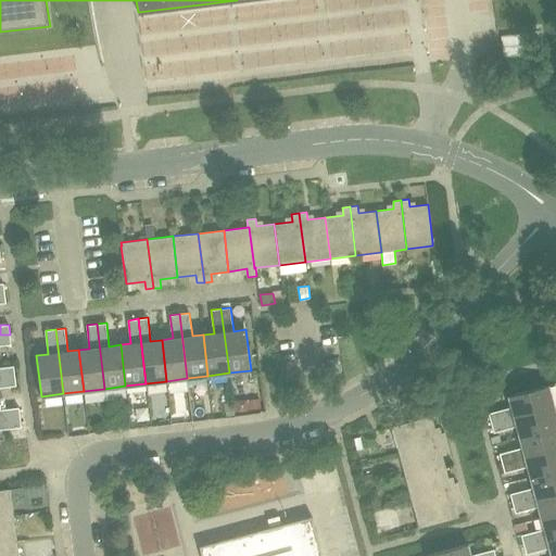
[(0,344),(11,344),(10,335),(0,335),(0,344)]
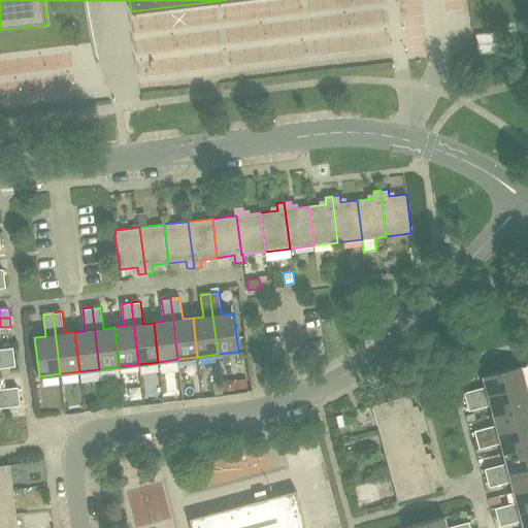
[(0,358),(13,357),(12,348),(0,349),(0,358)]
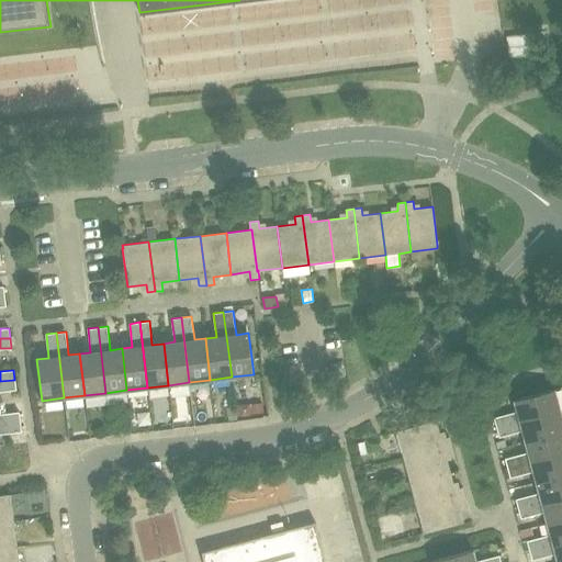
[(0,391),(17,390),(14,380),(0,381),(0,391)]
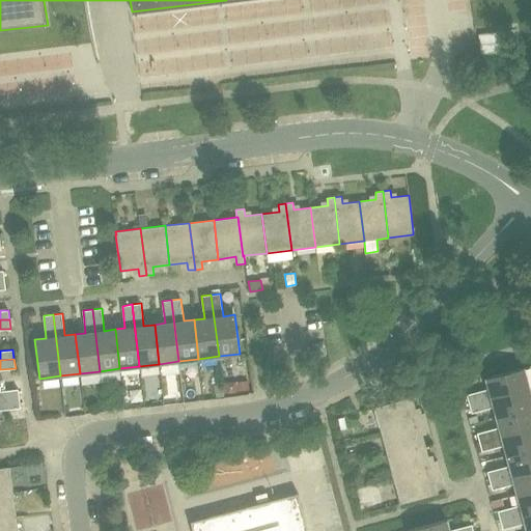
[(469,403),(529,387),(524,367),(485,378),(488,389),(467,394),(469,403)]
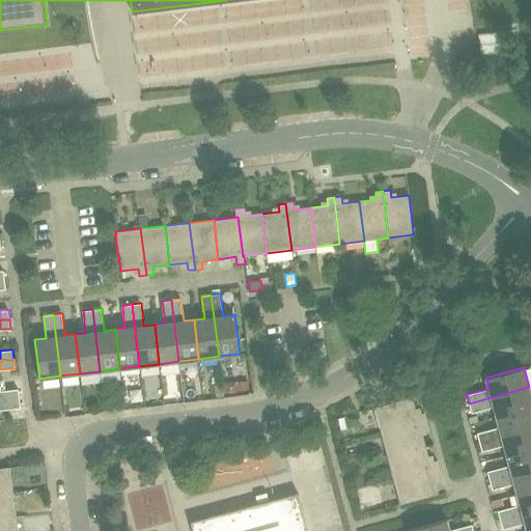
[(225,381),(226,392),(236,391),(235,380),(225,381)]
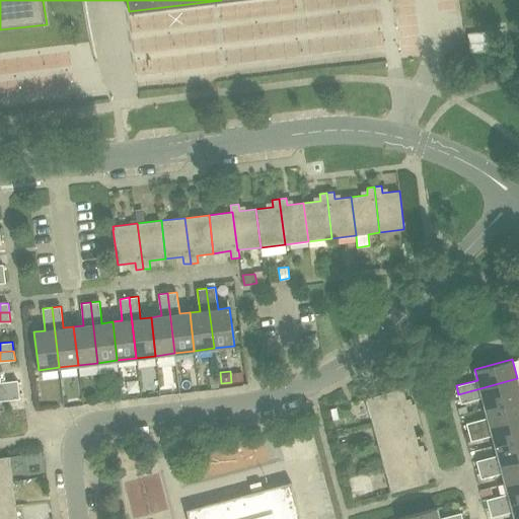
[(242,372),(239,372),(237,373),(231,373),(232,382),(243,381),(242,372)]
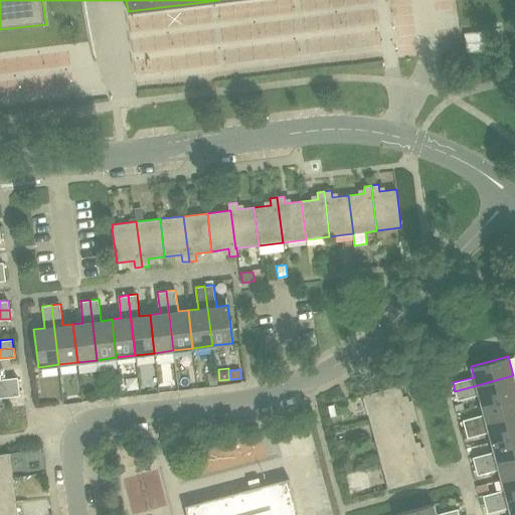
[(481,404),(514,394),(514,381),(513,375),(455,391),(458,400),(479,394),(481,404)]
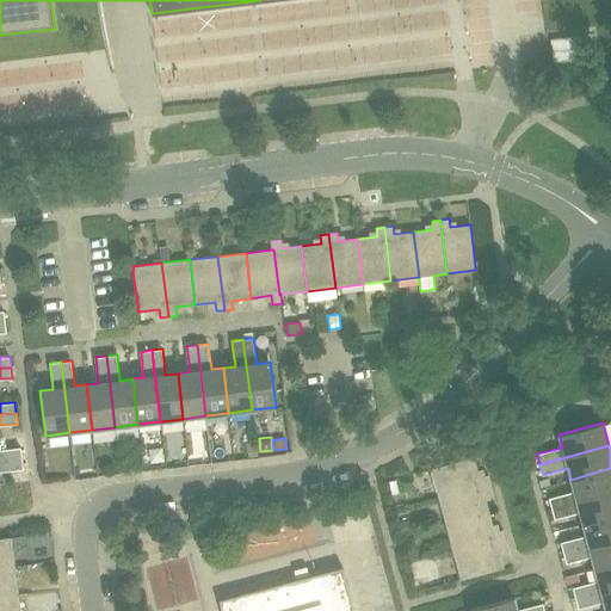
[(0,461),(22,458),(20,448),(0,450),(0,461)]
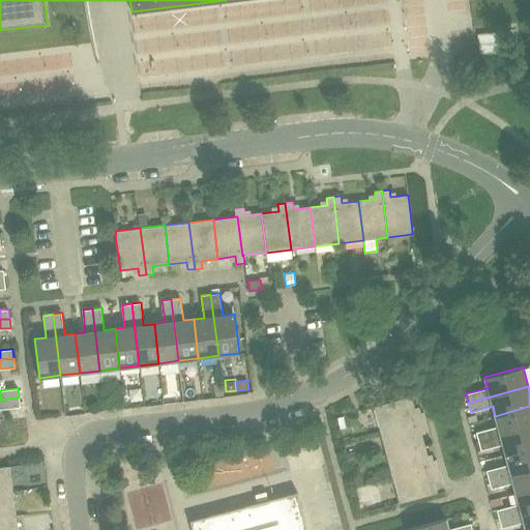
[(380,431),(425,419),(423,412),(416,414),(412,396),(377,406),(374,407),(380,431)]
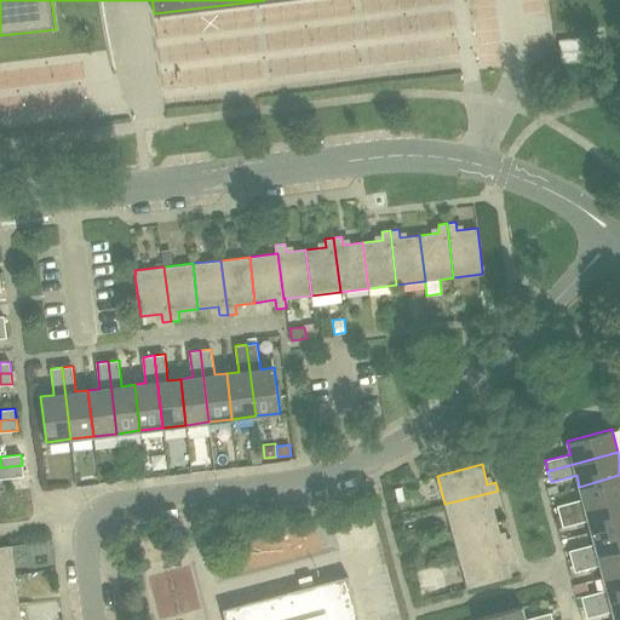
[(22,465),(0,468),(0,478),(23,476),(22,465)]
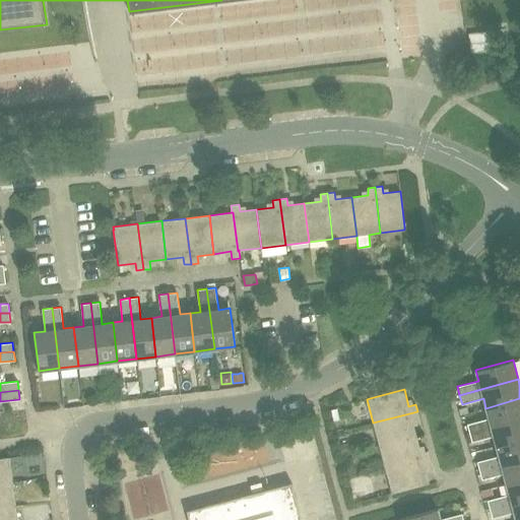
[(469,433),(519,418),(519,398),(485,408),(489,418),(467,424),(469,433)]
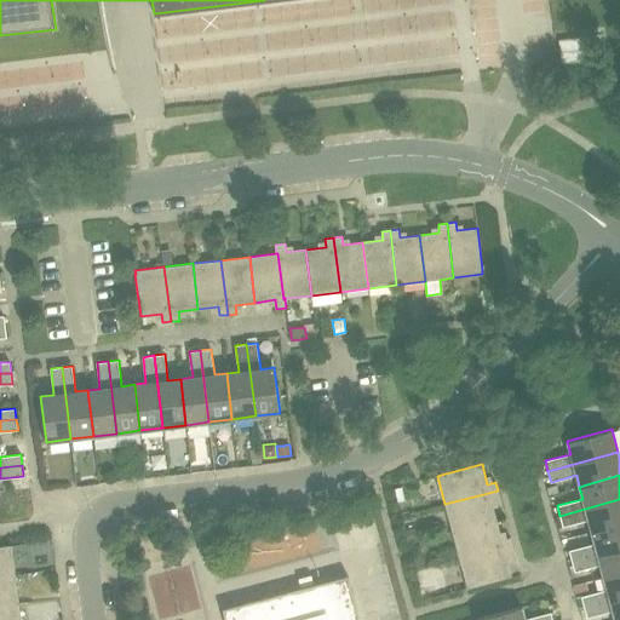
[(452,532),(497,520),(492,500),(500,499),(498,491),(445,504),(452,532)]
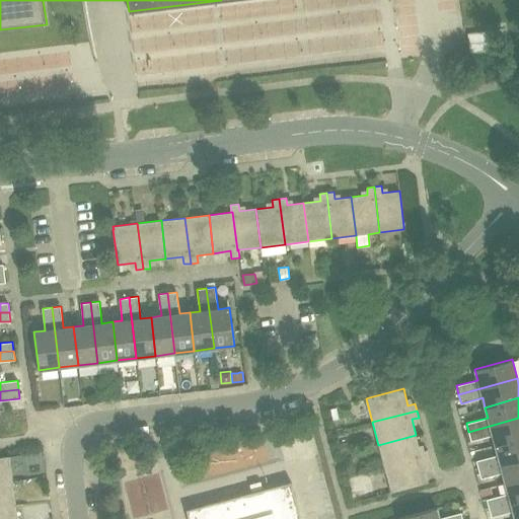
[(495,445),(518,438),(518,418),(468,432),(471,441),(493,435),(495,445)]
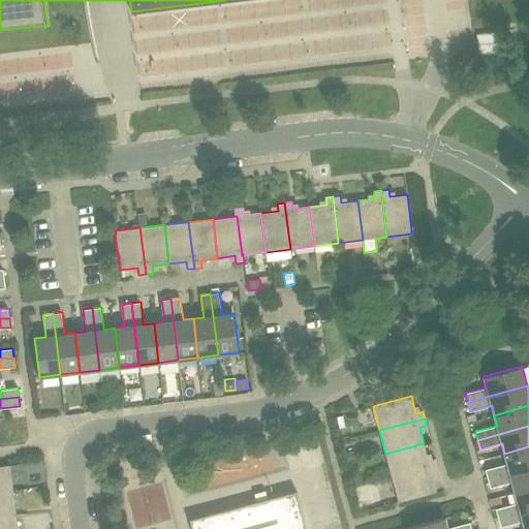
[(392,477),(437,465),(435,458),(428,460),(424,443),(385,454),(392,477)]
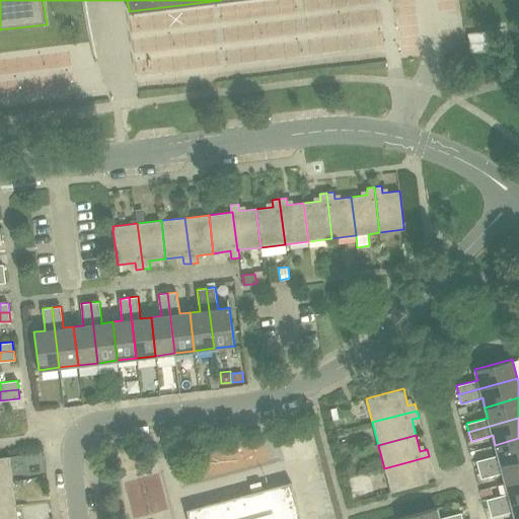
[(478,469),(518,458),(518,438),(495,445),(498,455),(476,460),(478,469)]
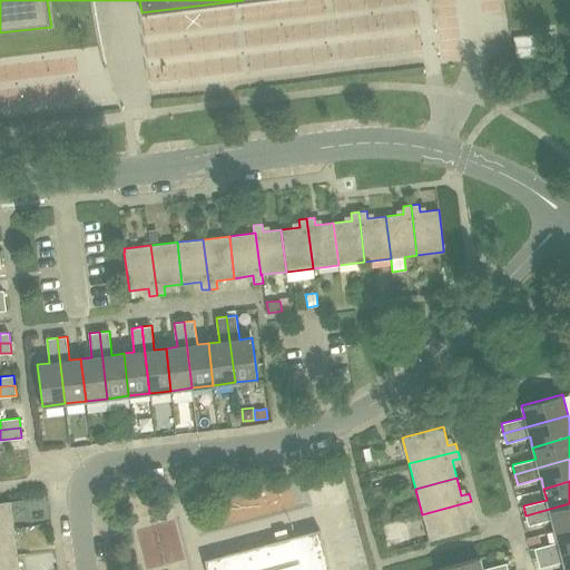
[(383,491),(382,485),(377,485),(373,487),(376,499),(384,497),(383,491)]
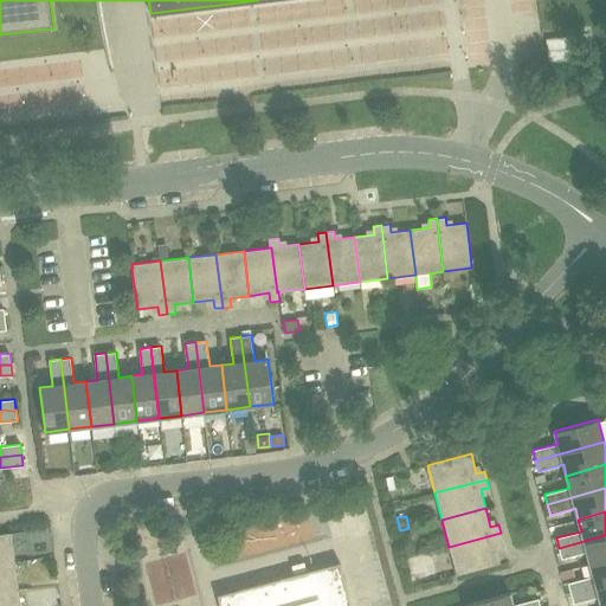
[(0,563),(15,562),(12,533),(0,534),(0,563)]
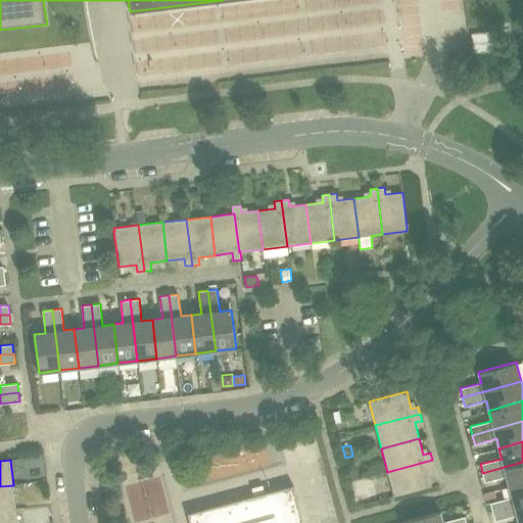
[(432,460),(387,472),(394,495),(397,495),(432,486),(427,469),(434,467),(432,460)]
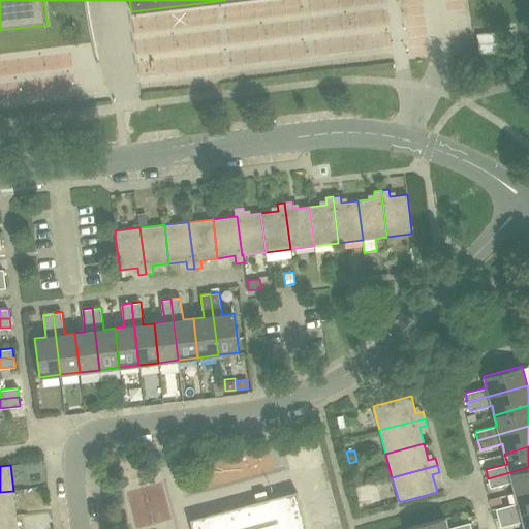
[(516,493),(528,489),(528,467),(488,478),(491,488),(512,481),(516,493)]
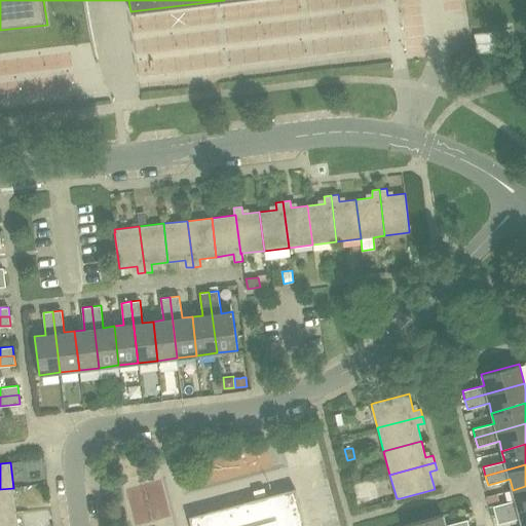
[(495,515),(525,506),(525,486),(513,490),(515,500),(493,505),(495,515)]
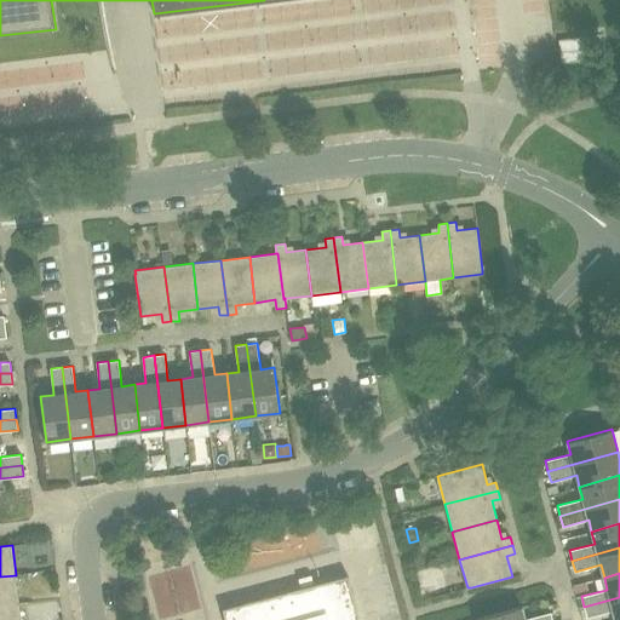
[(0,606),(19,603),(16,575),(0,577),(0,606)]
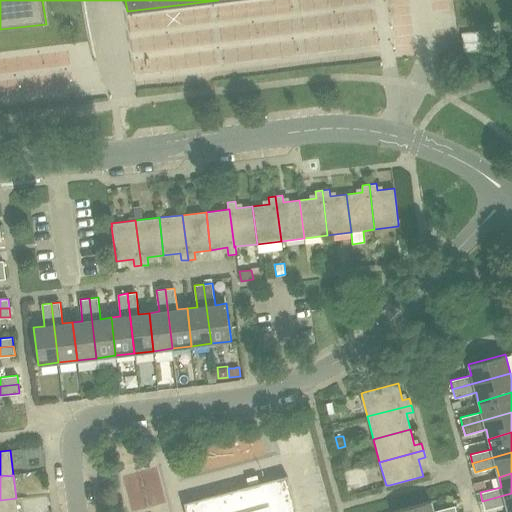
[(296,511),(287,475),(259,483),(257,475),(246,478),(248,485),(183,503),(185,511),(296,511)]
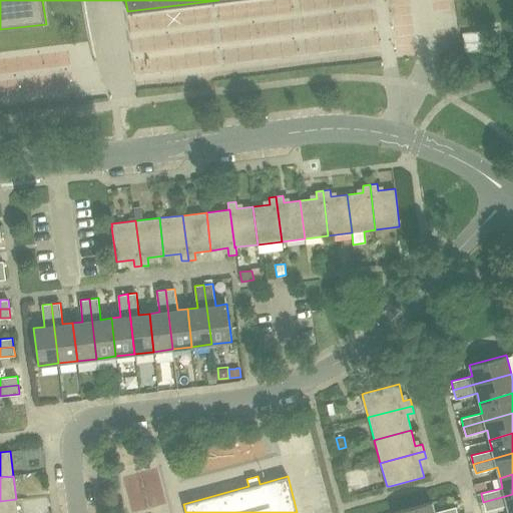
[(508,512),(512,512),(512,494),(483,502),(486,511),(507,505),(508,512)]
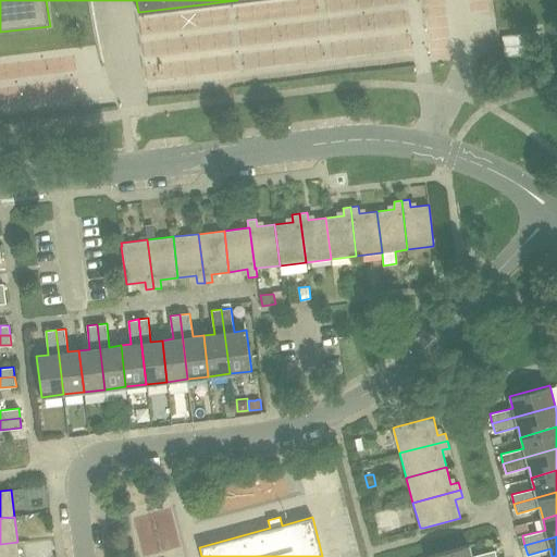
[(0,556),(19,556),(17,542),(0,544),(0,556)]
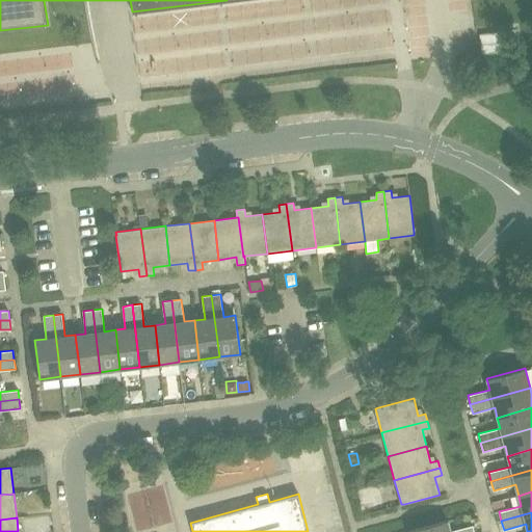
[(409,531),(474,531),(473,526),(451,531),(448,521),(409,531)]
